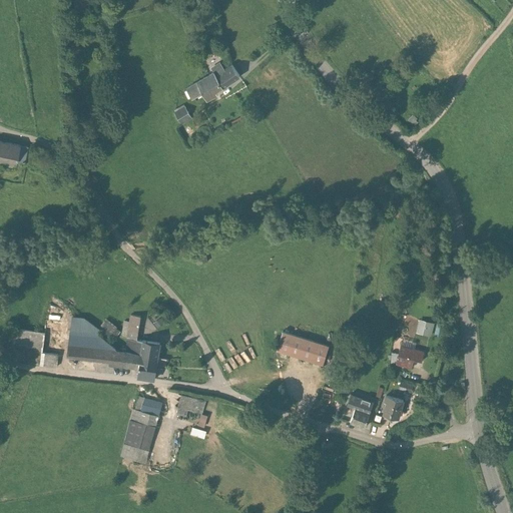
[(217,69),(186,87),(192,97),(202,91),(207,99),(217,93),(215,90),(239,75),(232,64),(220,72),(217,69)]
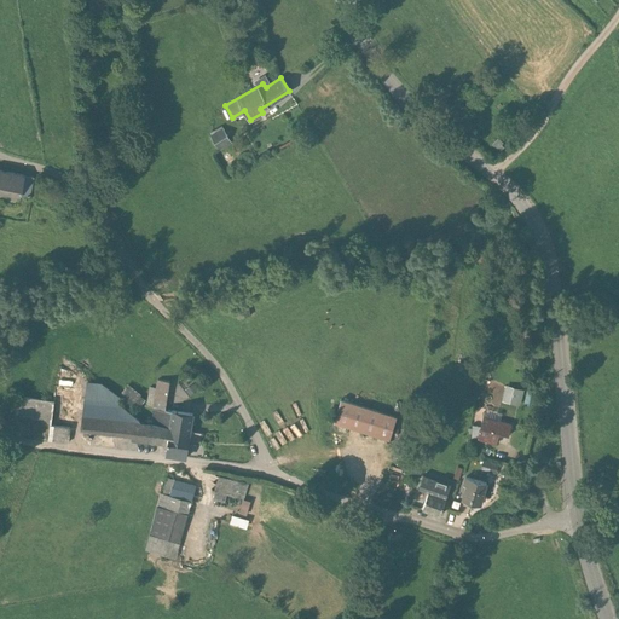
[(233,144),(225,128),(212,137),(219,151),(233,144)]
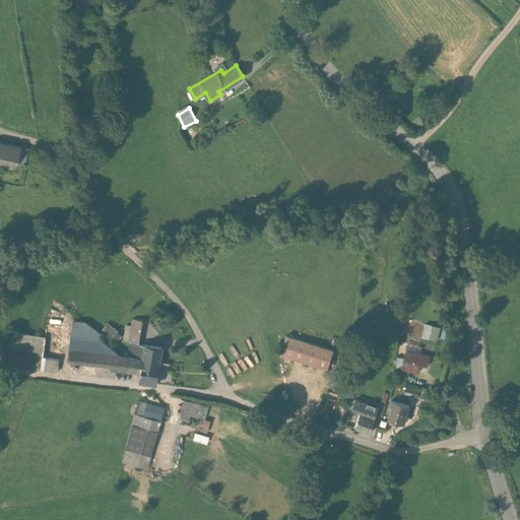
[(19,147),(0,142),(0,160),(15,165),(16,164),(19,147)]
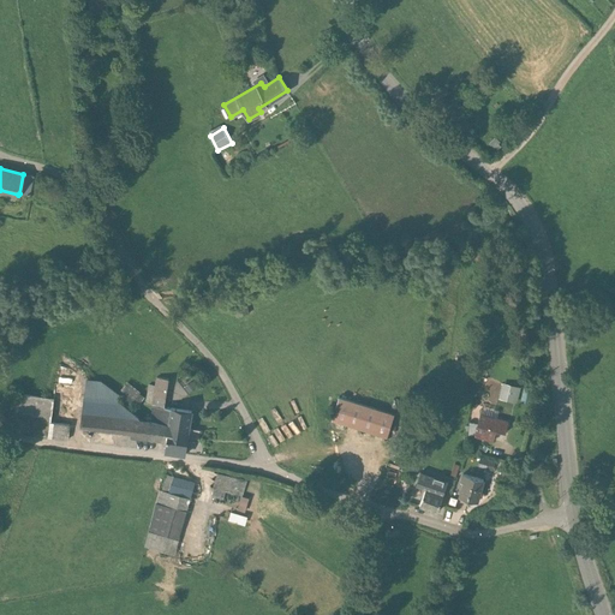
[(33,177),(23,174),(19,193),(29,196),(33,177)]
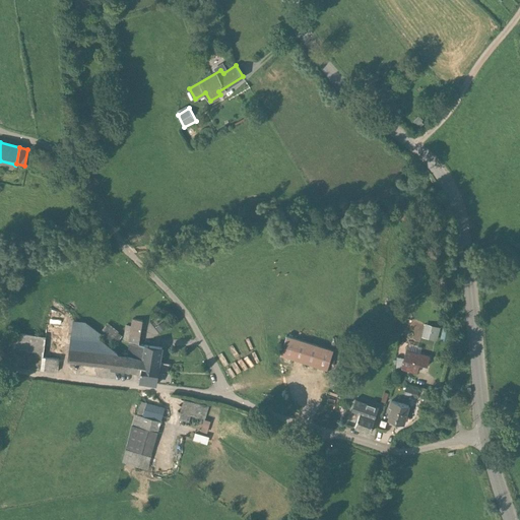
[(63,364),(135,376),(135,372),(137,346),(141,322),(132,320),(130,327),(126,326),(122,343),(129,345),(127,358),(118,355),(102,342),(101,336),(99,335),(83,323),(71,322),(63,364)]
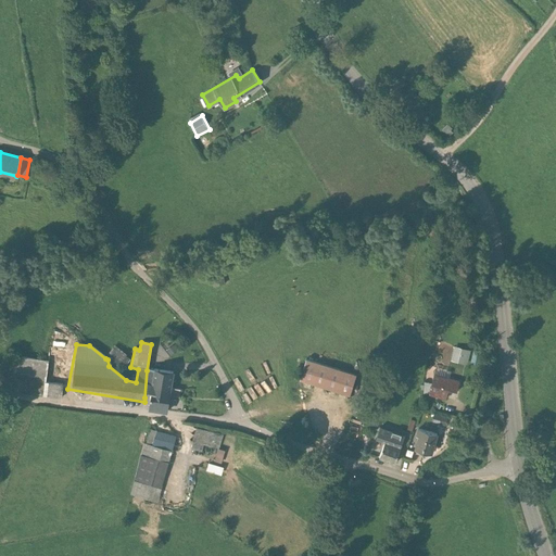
[(468,364),(472,349),(455,345),(452,359),(468,364)]
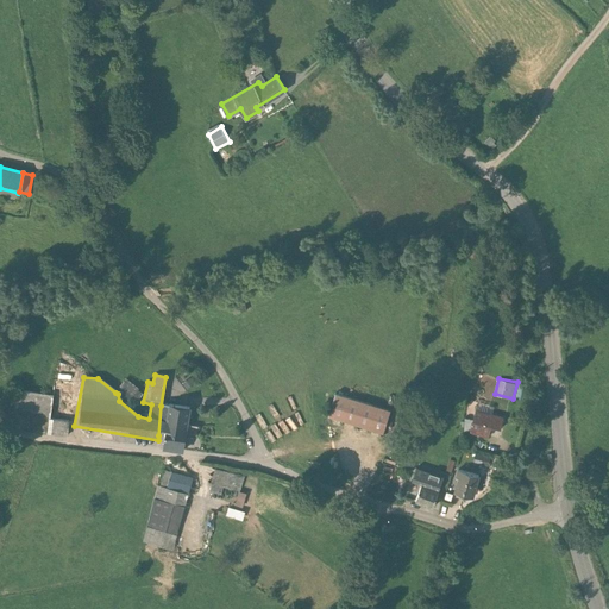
[(126,380),(115,393),(118,394),(135,403),(142,394),(126,380)]
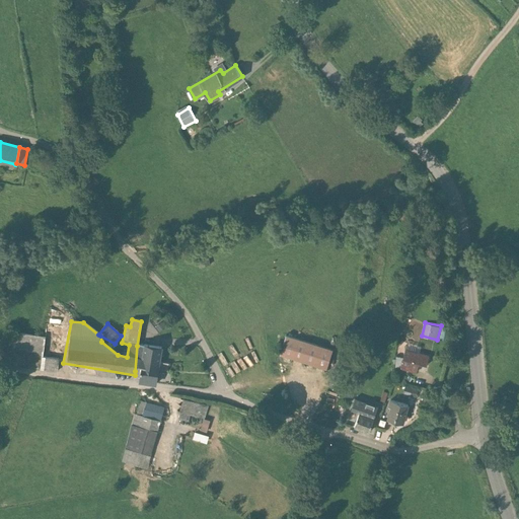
[(9,367),(58,374),(59,361),(42,359),(45,339),(13,335),(9,367)]
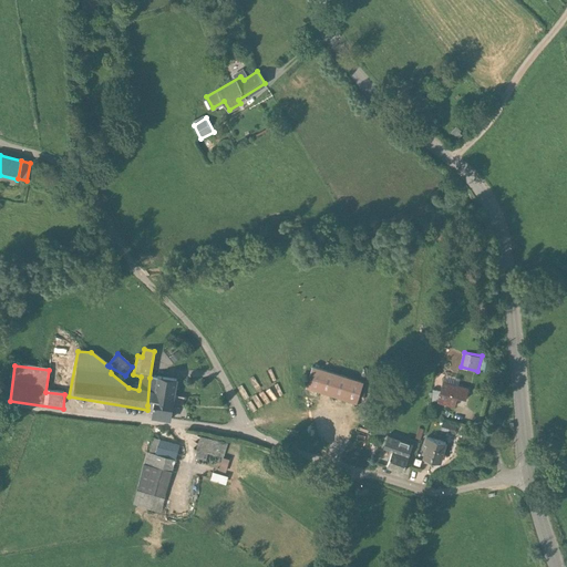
[(364,381),(312,366),(305,390),(357,405),(364,381)]
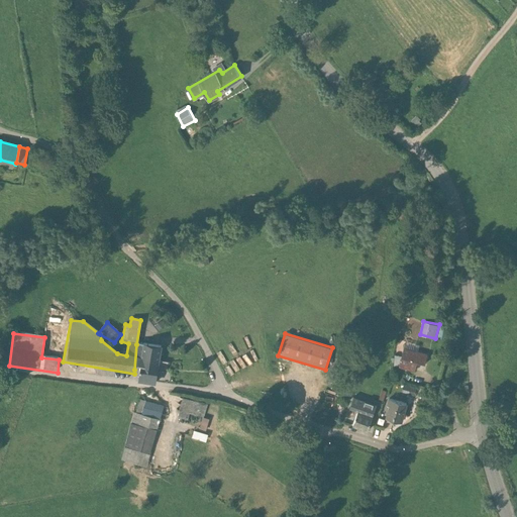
[(158,372),(162,347),(136,344),(134,370),(158,372)]
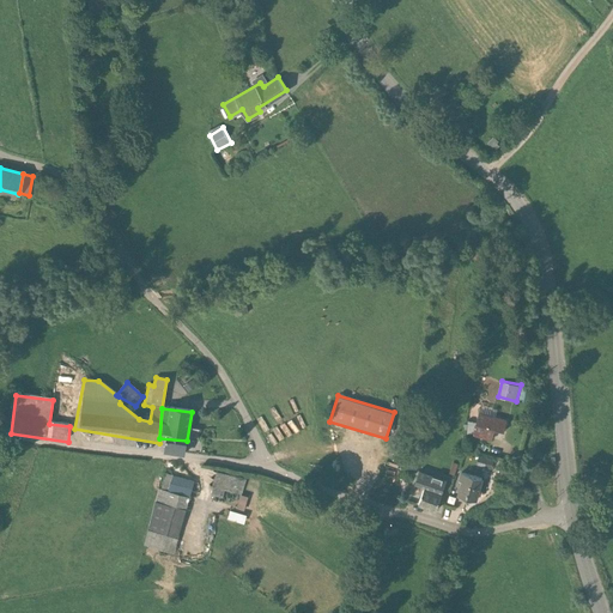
[(510,419),(479,413),(473,437),(504,444),(510,419)]
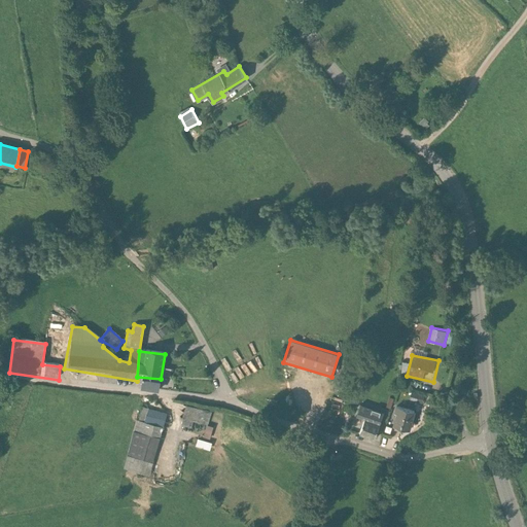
[(159,393),(161,379),(137,377),(137,381),(138,390),(159,393)]
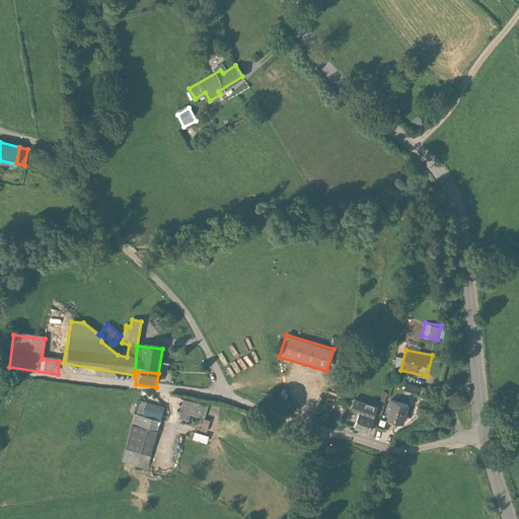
[(384,419),(403,425),(410,406),(390,400),(384,419)]
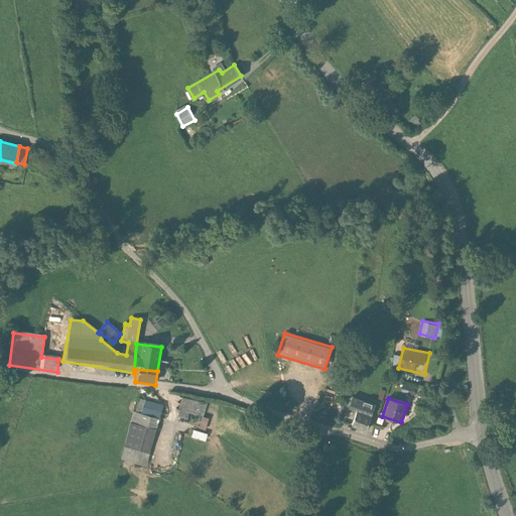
[(207,406),(180,399),(176,417),(187,421),(189,414),(202,417),(198,429),(205,431),(208,419),(204,418),(207,406)]
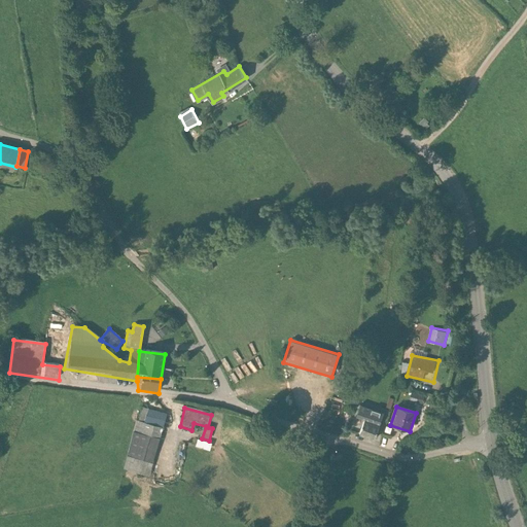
[(365,420),(361,434),(377,440),(385,415),(361,408),(358,417),(365,420)]
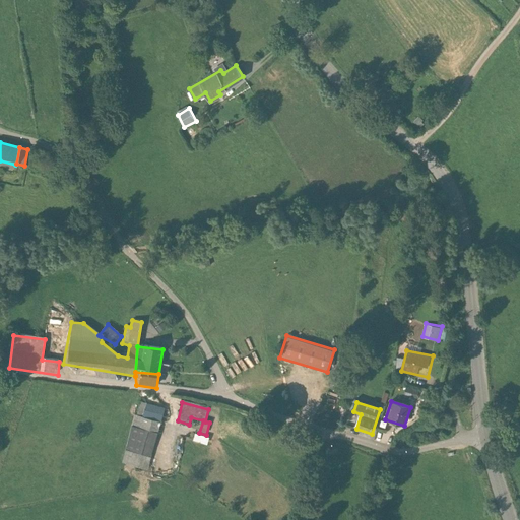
[(122,464),(147,471),(160,409),(138,403),(130,427),(122,464)]
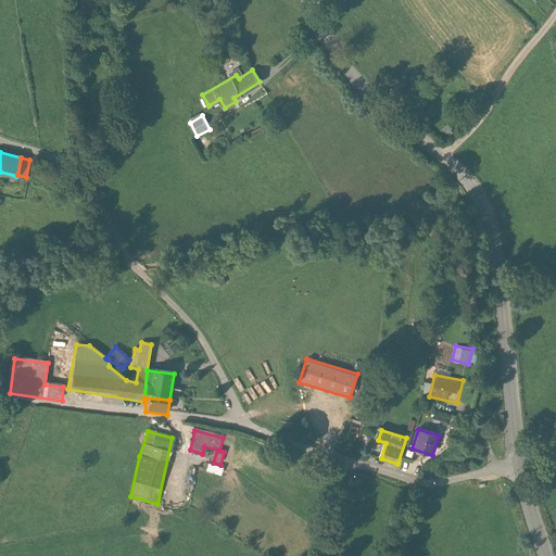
[(222,477),(225,468),(209,464),(206,472),(222,477)]
